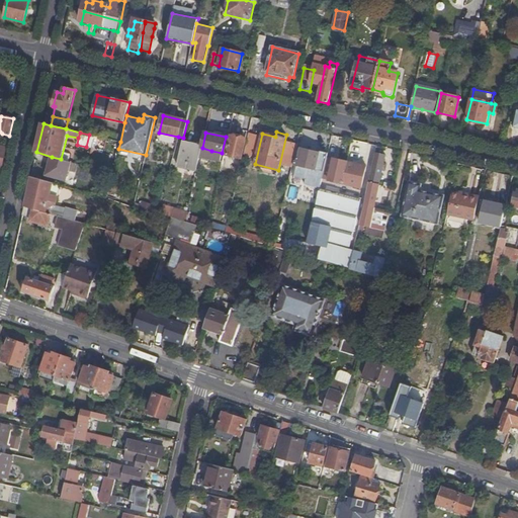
[(232,136),(227,156),(242,159),(246,140),(232,136)]
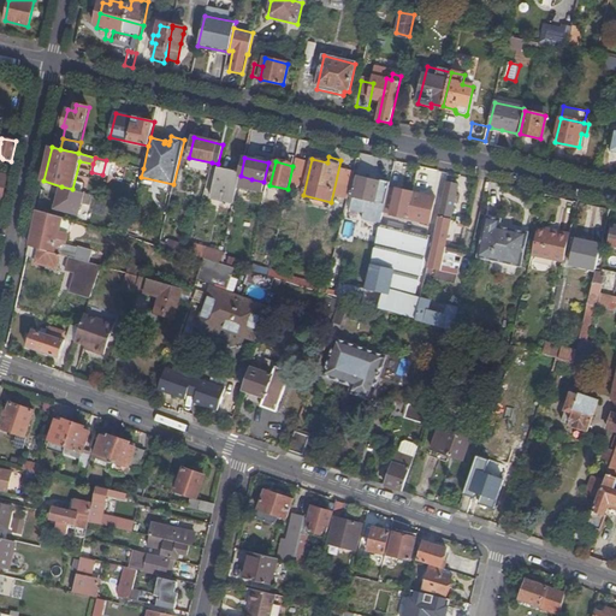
[(241,176),(217,170),(211,196),(235,201),(237,188),(241,176)]
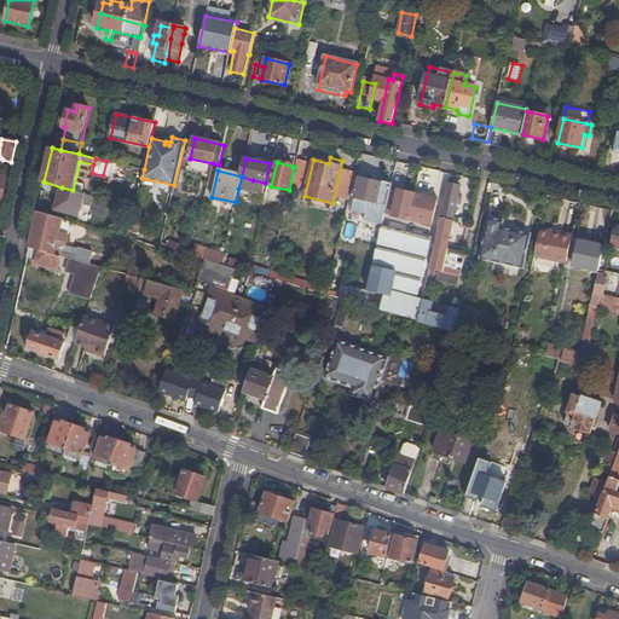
[(250,192),(253,180),(242,177),(238,189),(250,192)]
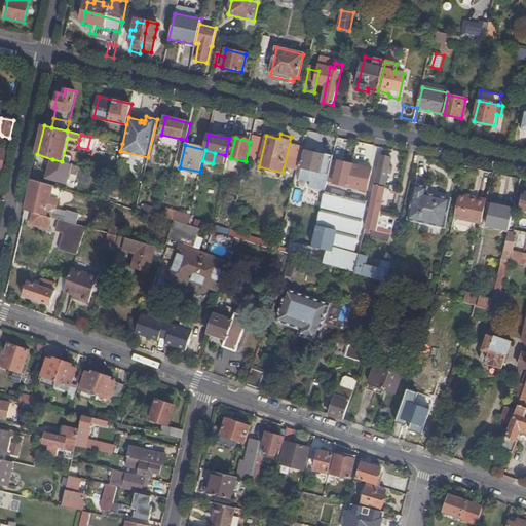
[(322,173),(326,155),(306,151),(300,179),(310,181),(312,170),(322,173)]
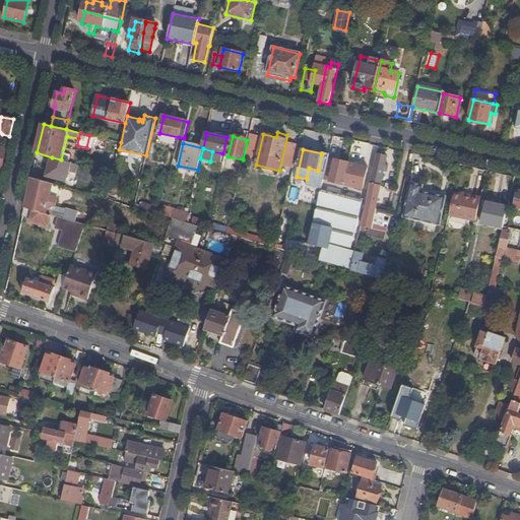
[(328,157),(329,155),(322,153),(318,171),(325,172),(328,157)]
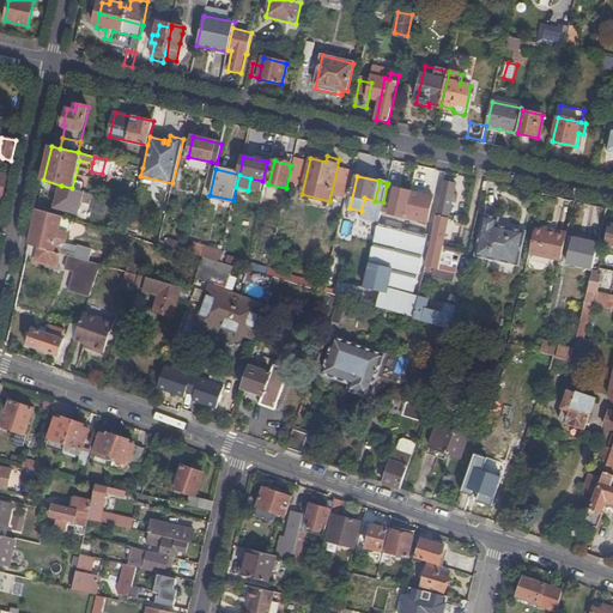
[(457,184),(445,182),(437,217),(449,219),(457,184)]
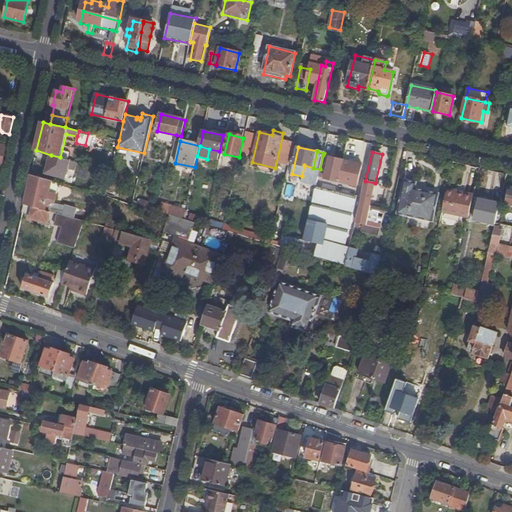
[(60,157),(51,155),(47,173),(65,178),(70,160),(60,157)]
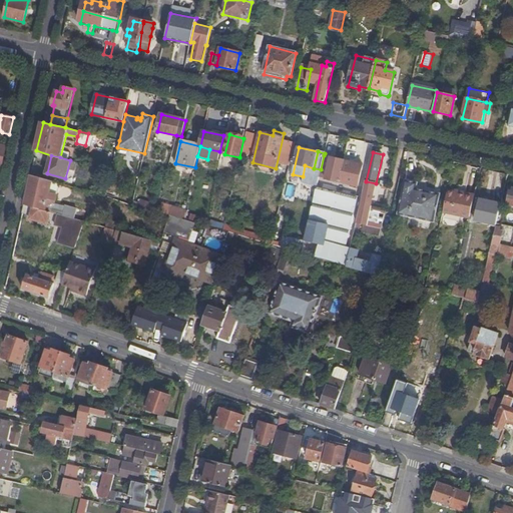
[(331,157),(324,155),(321,169),(319,176),(326,178),(331,157)]
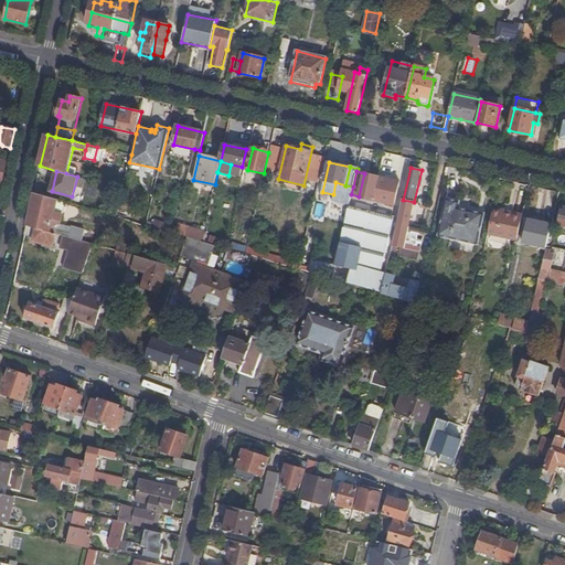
[(400,181),(364,173),(359,196),(394,205),(400,181)]
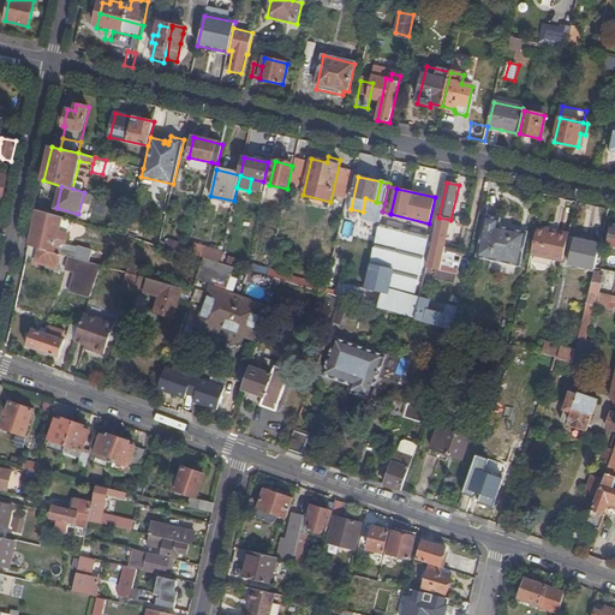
[(370,221),(378,224),(382,208),(374,206),(370,221)]
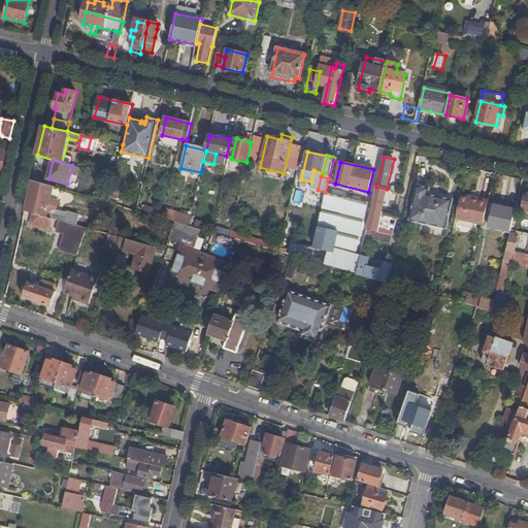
[(54,187),(32,180),(25,210),(34,213),(52,219),(61,221),(64,222),(67,215),(52,210),(53,205),(57,206),(58,201),(57,200),(51,199),(54,187)]
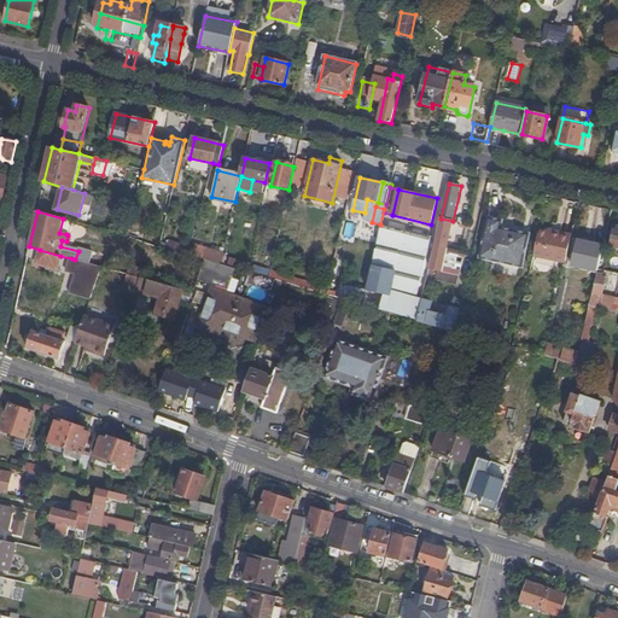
[(481,256),(523,266),(530,232),(500,226),(501,219),(489,216),(481,256)]
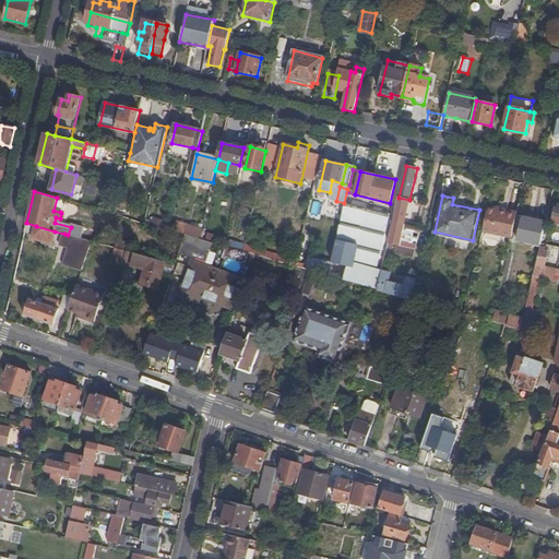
[(60,212),(62,200),(57,198),(54,211),(60,212)]
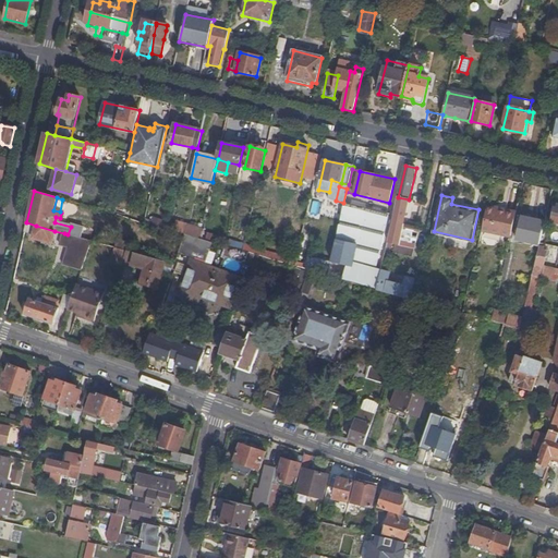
[(409,199),(398,197),(388,242),(416,249),(417,243),(413,242),(400,239),(409,199)]
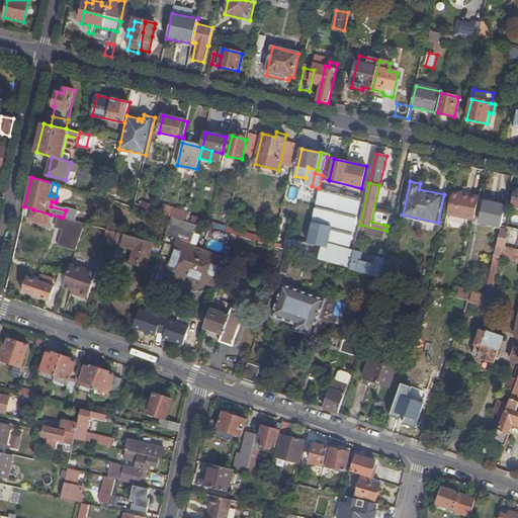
[(307,244),(305,255),(350,268),(354,251),(349,249),(361,198),(345,194),(346,190),(341,188),(339,192),(320,187),(307,244)]
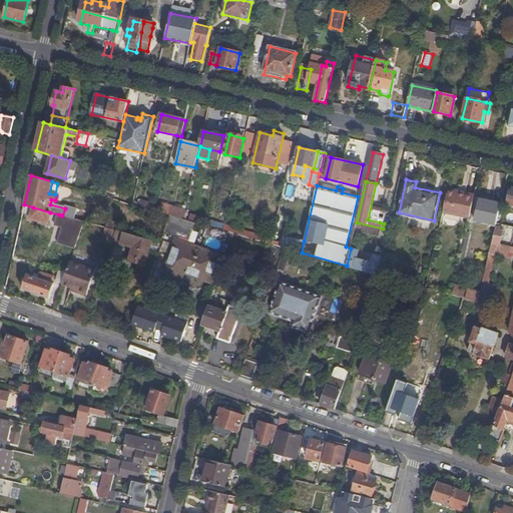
[(455,192),(448,191),(444,211),(470,217),(475,194),(464,192),(464,194),(455,192)]
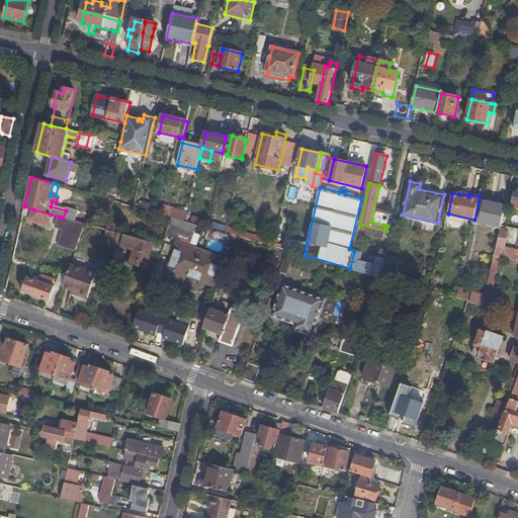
[(485,201),(480,223),(500,228),(505,206),(485,201)]
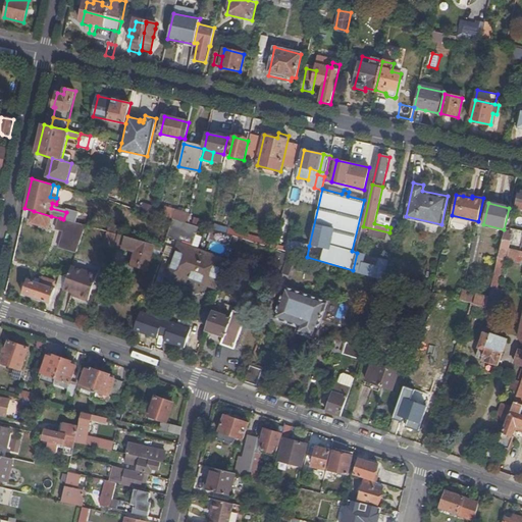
[(143,204),(141,212),(149,214),(152,207),(143,204)]
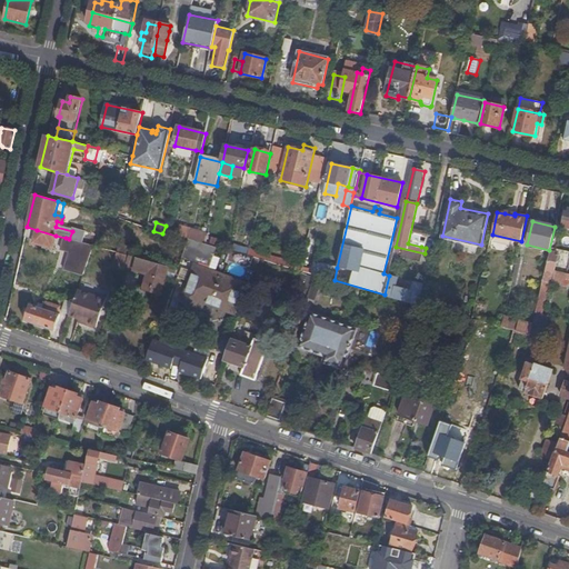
[(181,237),(188,238),(202,242),(205,233),(183,227),(181,237)]
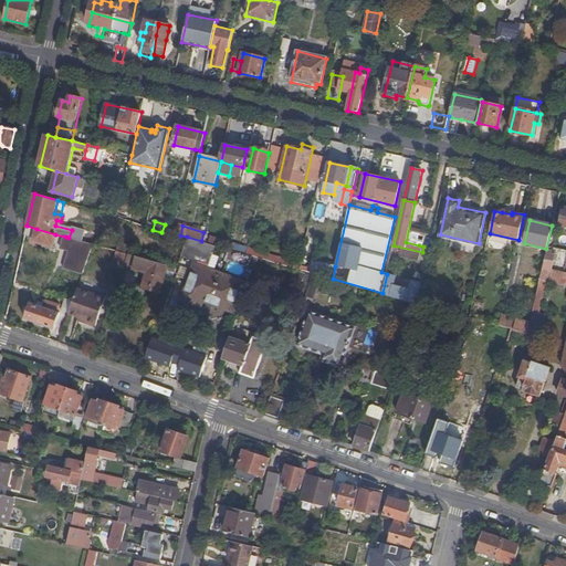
[(52,247),(55,234),(37,229),(33,241),(52,247)]
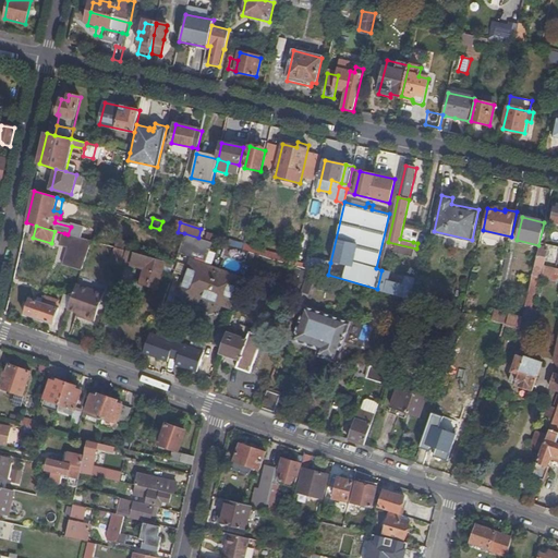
[(206,233),(205,238),(218,242),(220,233),(209,231),(209,234),(206,233)]
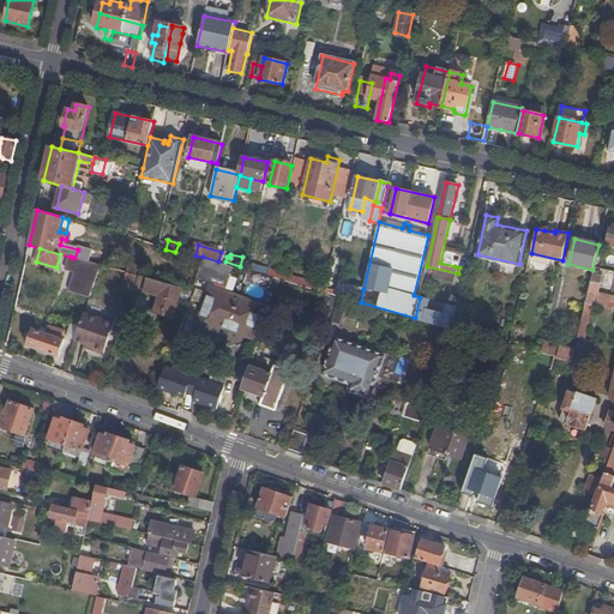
[(90,298),(102,266),(74,258),(71,257),(66,270),(76,272),(70,292),(90,298)]
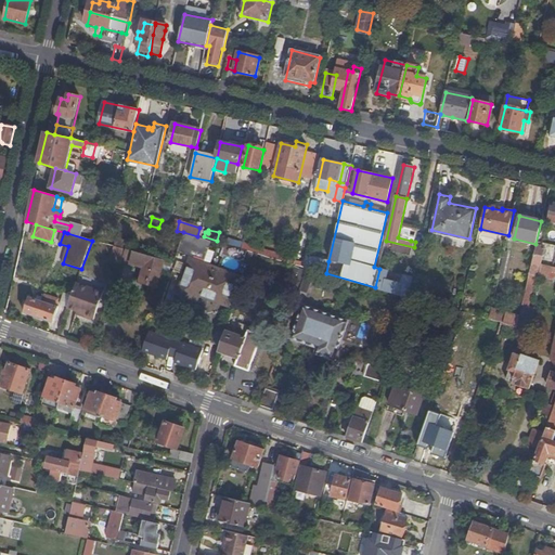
[(204,258),(209,241),(198,236),(197,236),(183,232),(178,249),(204,258)]
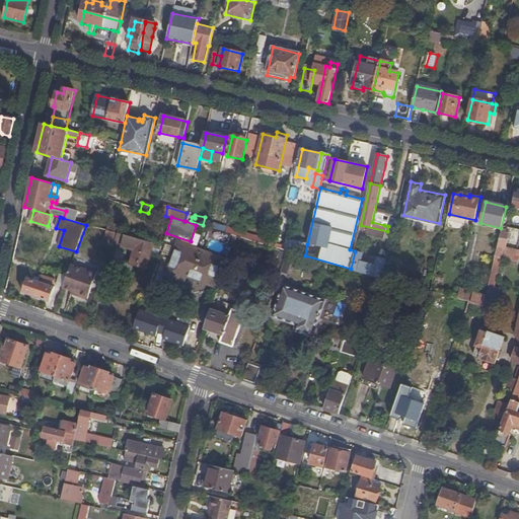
[(361,225),(359,234),(385,240),(387,231),(361,225)]
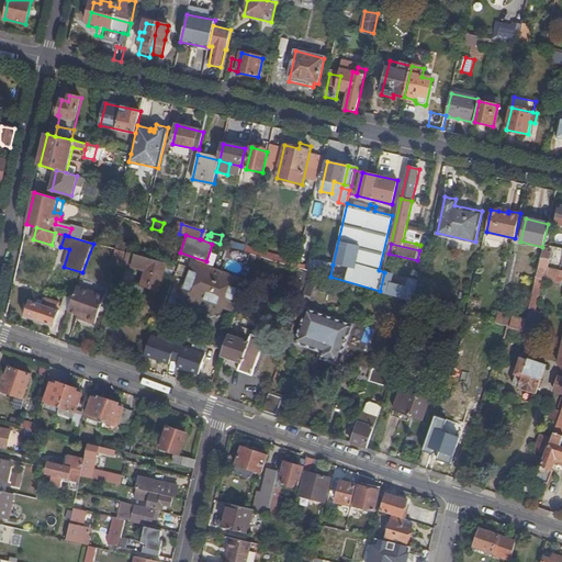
[(121,270),(123,266),(127,253),(116,250),(111,267),(121,270)]
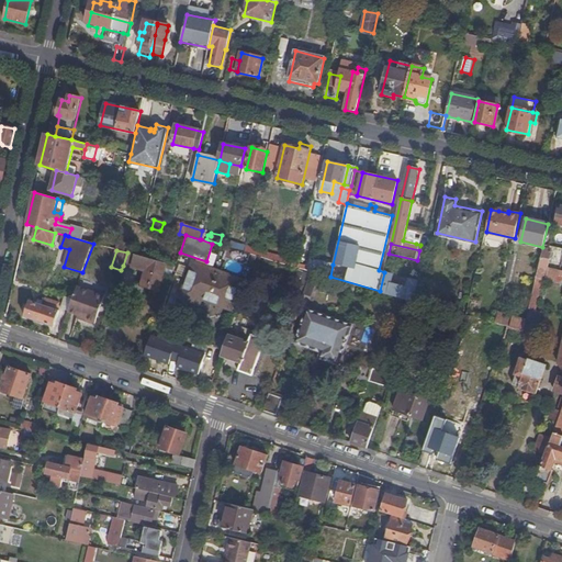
[(258,250),(257,256),(278,261),(280,256),(258,250)]
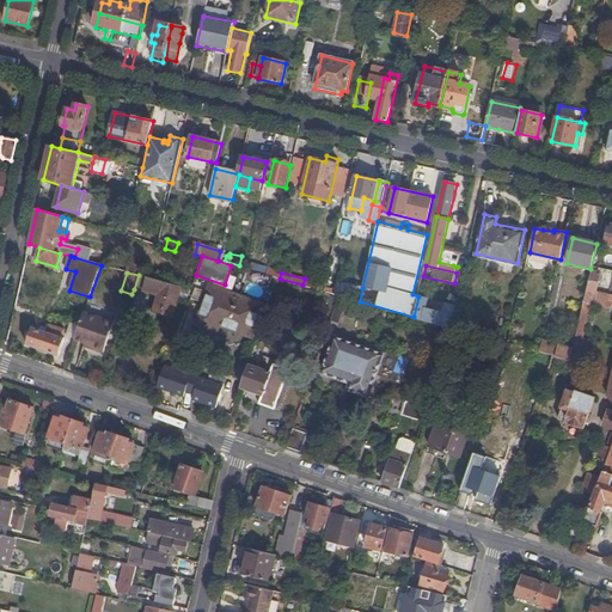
[(599,275),(592,273),(585,301),(591,304),(593,304),(597,292),(599,282),(598,282),(599,275)]
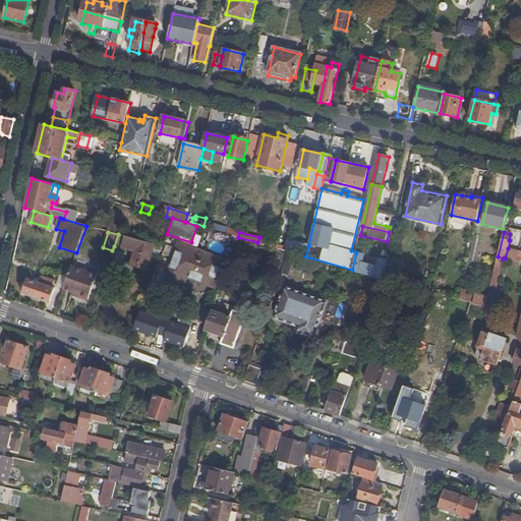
[(477,234),(474,233),(469,257),(472,258),(477,234)]
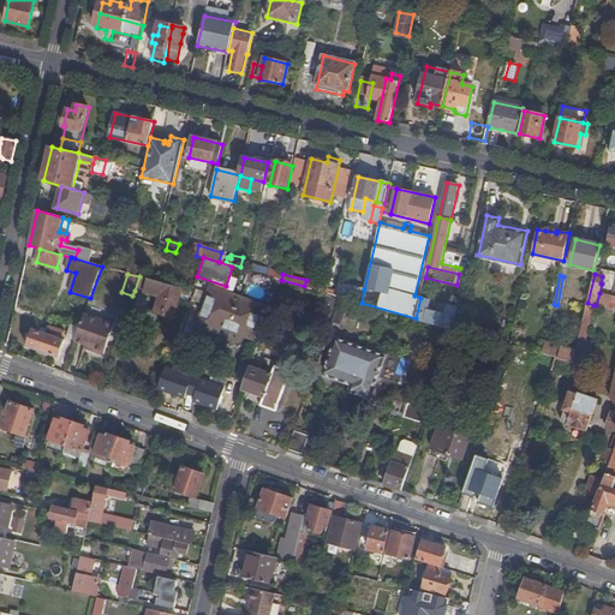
[(173,318),(181,290),(139,276),(135,291),(159,297),(155,314),(173,318)]
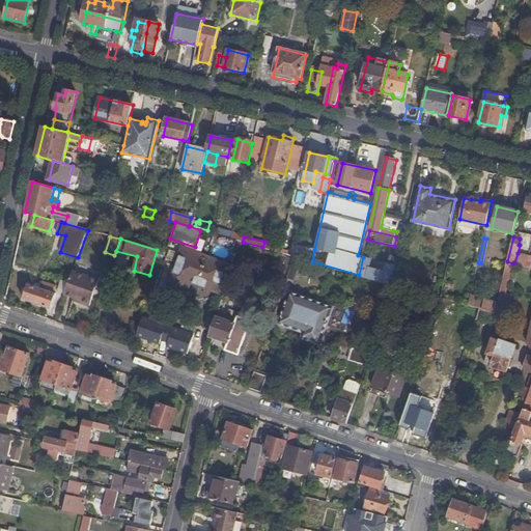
[(227,264),(184,249),(172,279),(188,285),(190,280),(218,290),(227,264)]
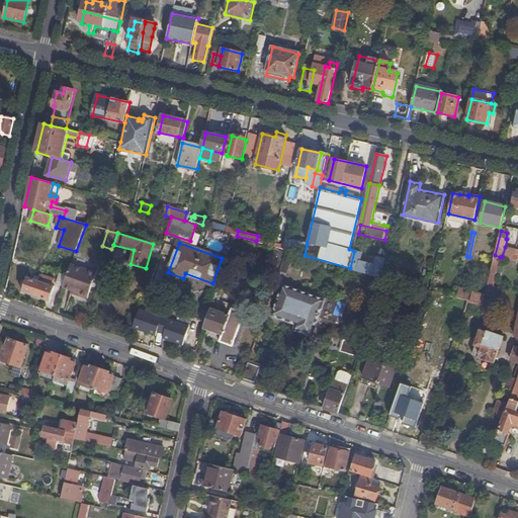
[(517,250),(505,247),(502,257),(517,260),(517,250)]
